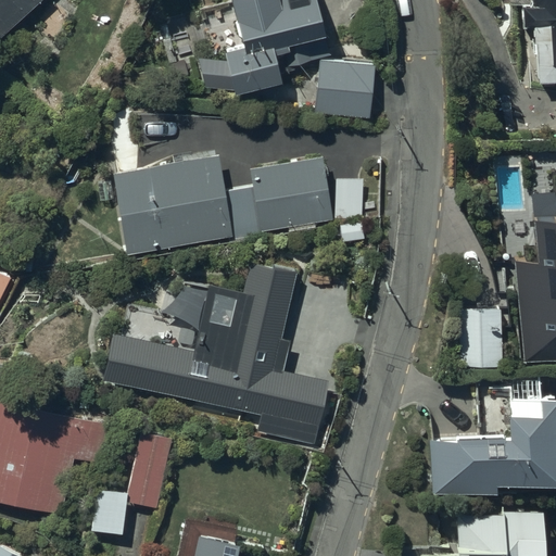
[(0,0),(0,42),(41,0),(0,0)]
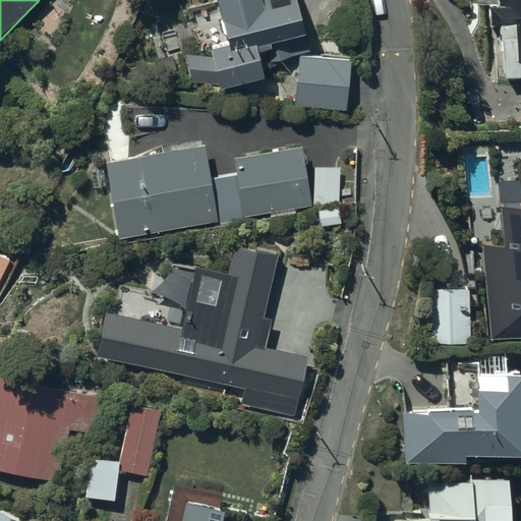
[(297,0),(218,0),(229,43),(212,48),(213,55),(188,52),(194,81),(220,84),(262,74),(253,43),(269,39),(273,56),(309,47),(297,0)]
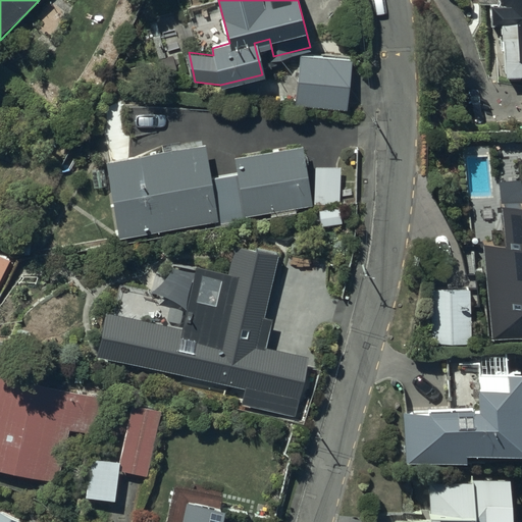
[(501,38),(502,74),(521,72),(521,0),(497,0),(497,2),(487,3),(487,22),(497,22),(498,38),(501,38)]
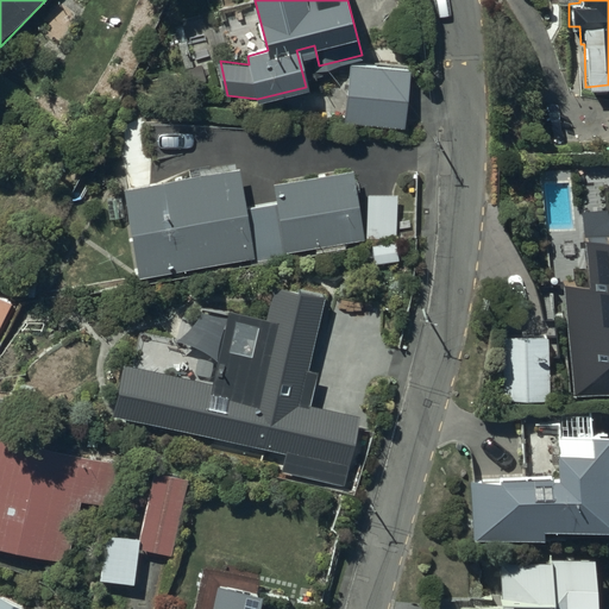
[(409,71),(352,66),(346,118),(402,125),(409,71)]
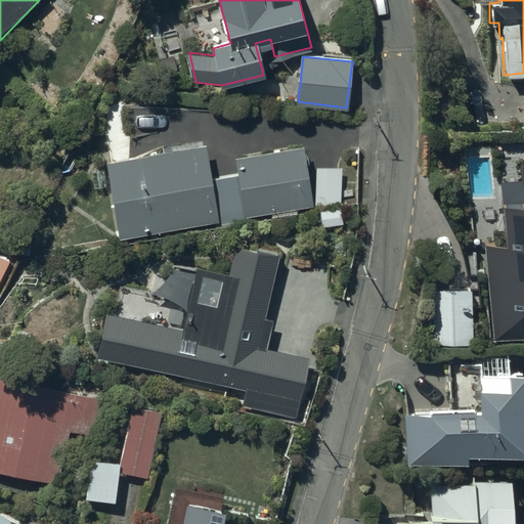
[(205,145),(108,162),(121,238),(217,222),(205,145)]
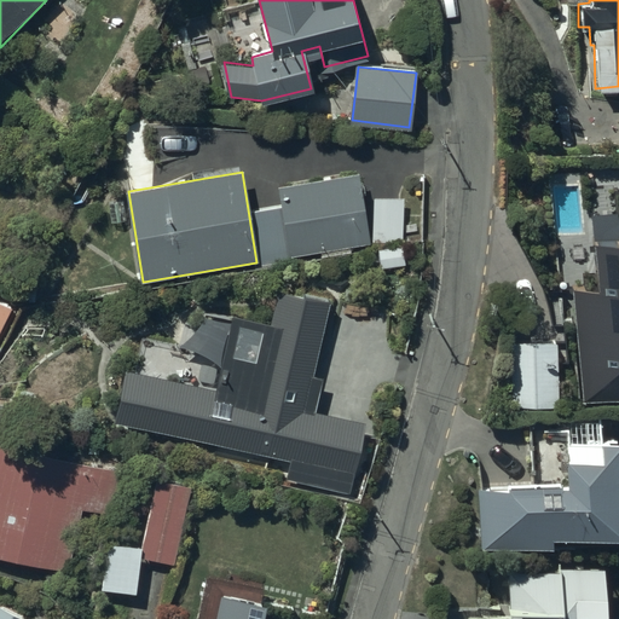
[(359,173),(278,189),(291,255),(372,239),(359,173)]
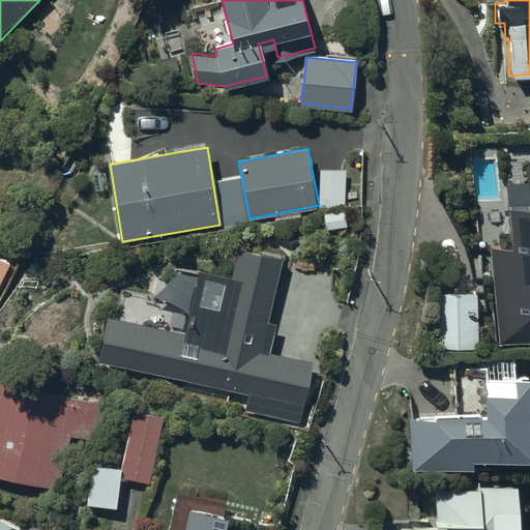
[(345,168),(319,169),(320,207),(346,206),(345,168)]
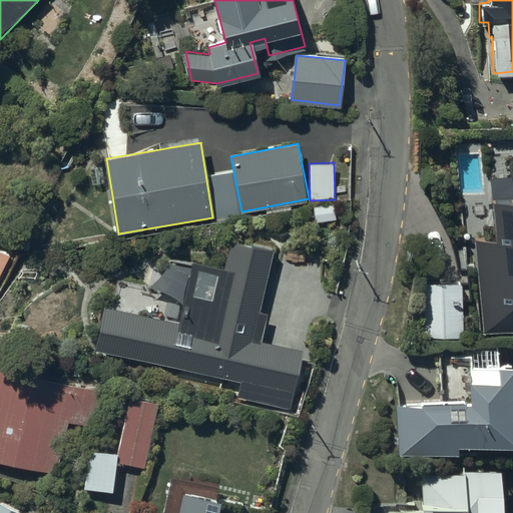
[(512,185),(510,176),(491,178),(496,239),(475,241),(482,339),(512,336),(512,185)]
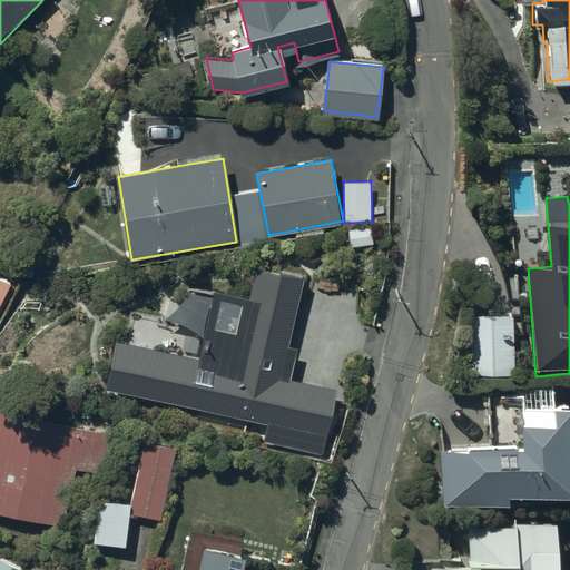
[(121,345),(111,387),(273,422),(269,440),(317,450),(331,392),(286,382),(294,349),(283,346),(297,282),(264,274),(256,306),(218,297),(204,363),(121,345)]
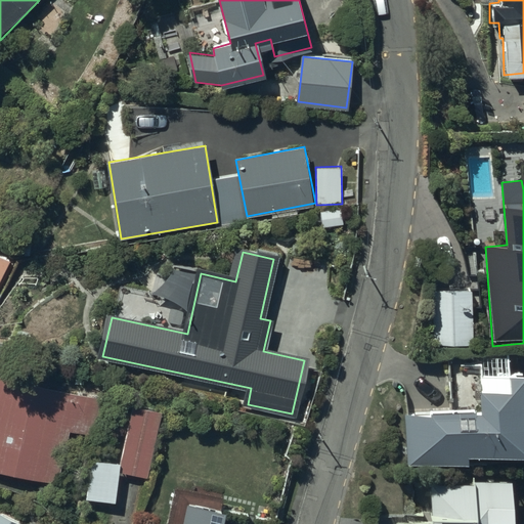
[(469,289),(432,291),(434,345),(472,343),(469,289)]
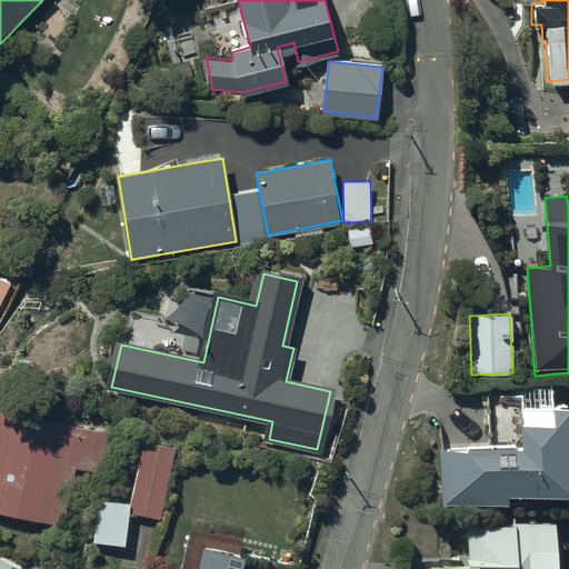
[(517,406),(518,442),(440,446),(442,505),(503,502),(502,491),(568,488),(568,462),(567,403),(517,406)]
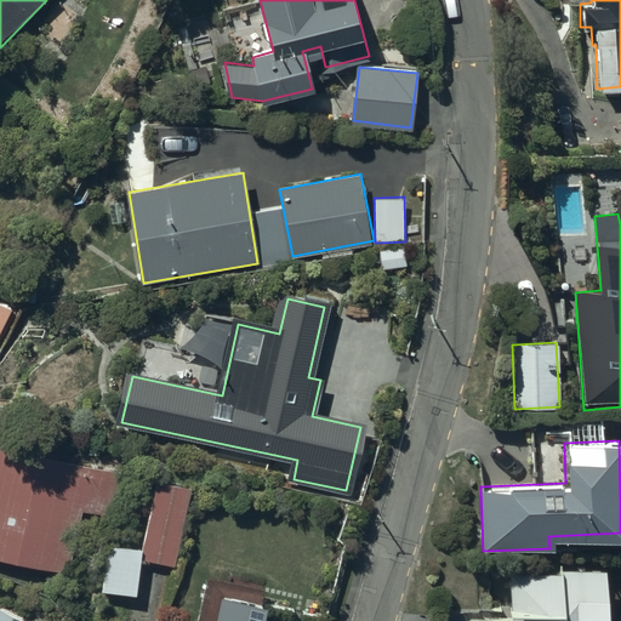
[(108,476),(0,450),(0,557),(84,577),(108,476)]
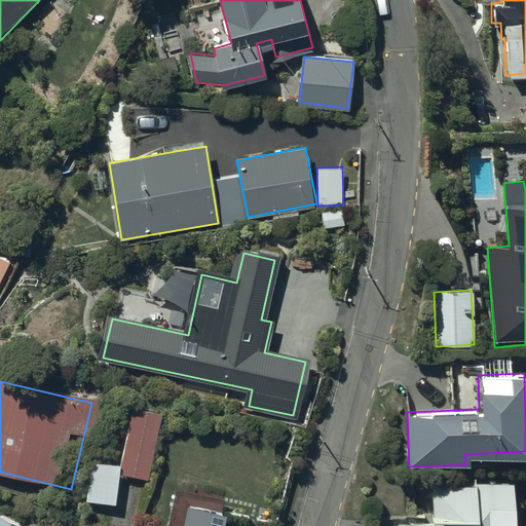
[(115,504),(120,476),(148,481),(161,413),(133,407),(120,470),(89,463),(83,498),(115,504)]
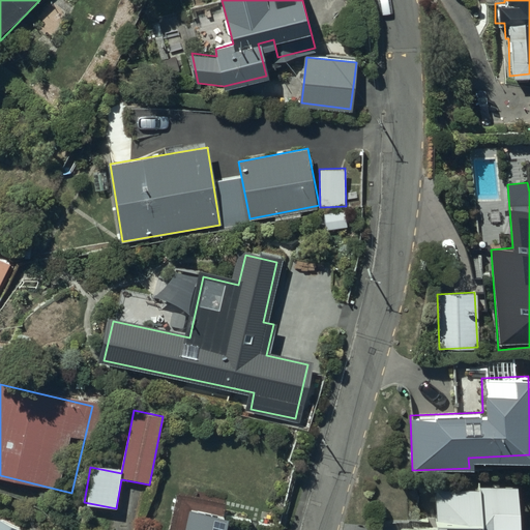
[(400,529),(514,529),(514,484),(476,484),(476,488),(434,488),(435,529),(400,529)]
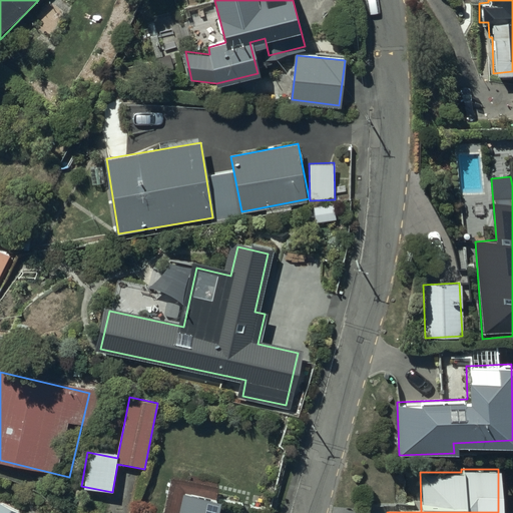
[(216,512),(218,503),(212,502),(215,487),(174,479),(167,512),(216,512)]
